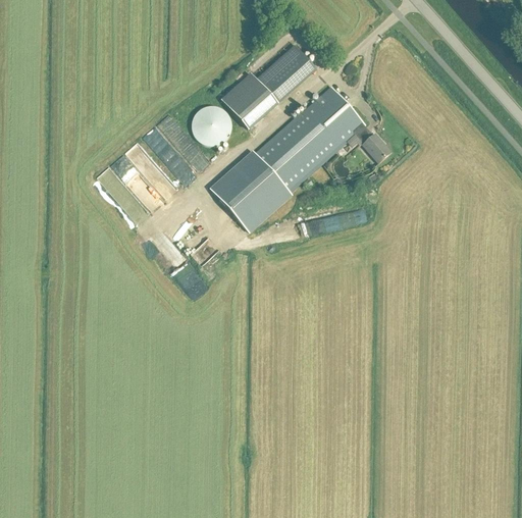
[(294,45),(256,79),(277,103),(315,69),(294,45)]
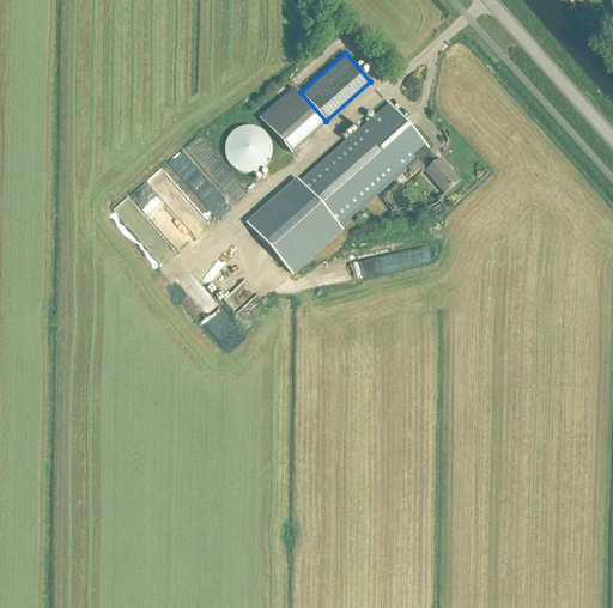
[(326,121),(301,92),(295,85),(259,117),(290,152),(326,121)]
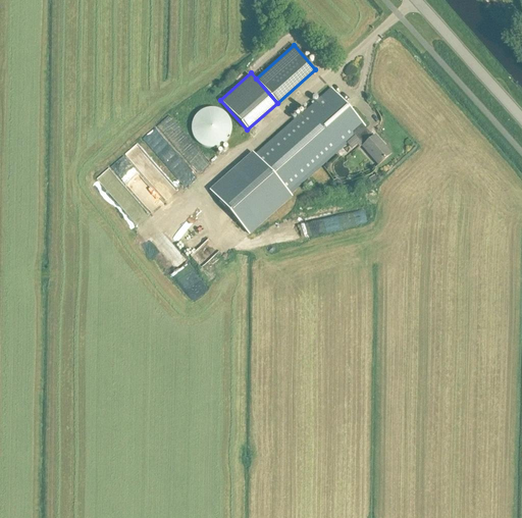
[(362,121),(330,86),(255,153),(253,151),(210,189),(248,230),(291,193),(289,191),(346,140),(352,147),(357,142),(360,146),(362,144),(378,162),(390,151),(375,134),(373,136),(361,122),(362,121)]
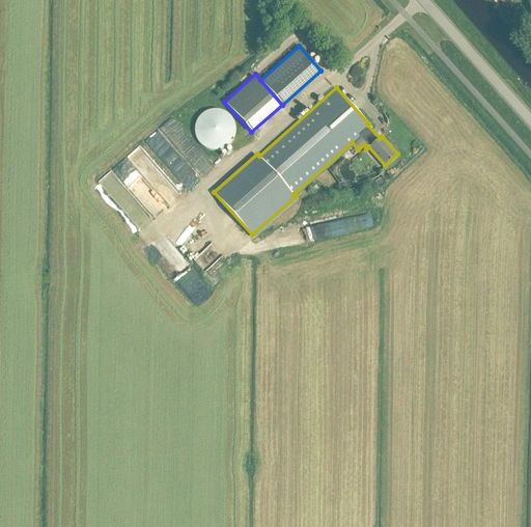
[(216,108),(215,108),(214,108),(212,108),(210,108),(208,109),(207,109),(205,110),(204,110),(203,111),(202,112),(201,113),(200,114),(199,115),(198,116),(197,117),(197,118),(196,119),(195,121),(195,122),(195,123),(194,126),(194,127),(194,128),(194,130),(194,131),(195,133),(195,134),(195,135),(196,136),(197,138),(197,139),(198,140),(199,142),(200,143),(201,144),(202,144),(204,145),(205,146),(206,146),(207,147),(210,147),(211,148),(212,148),(214,148),(215,148),(217,148),(219,148),(222,147),(224,146),(226,145),(228,144),(229,143),(230,142),(231,139),(232,138),(233,137),(234,135),(234,134),(234,133),(235,131),(235,130),(235,128),(235,127),(235,126),(234,123),(234,121),(233,119),(233,118),(232,117),(231,115),(230,114),(229,113),(228,112),(227,111),(226,111),(224,110),(223,109),(222,109),(220,108),(218,108),(216,108)]
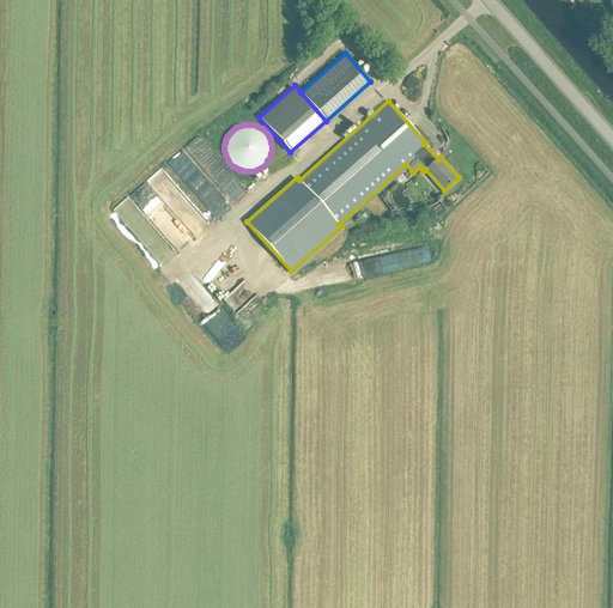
[(162,164),(115,205),(128,219),(144,205),(168,231),(181,219),(161,195),(163,193),(171,202),(186,190),(162,164)]
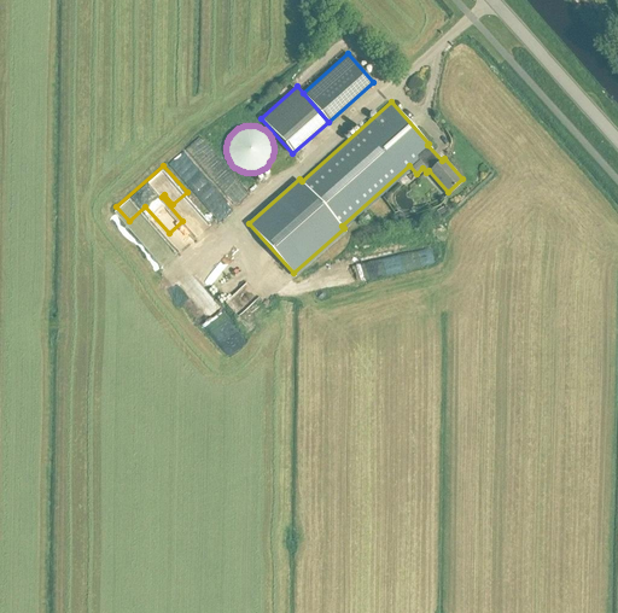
[(356,216),(362,223),(369,216),(363,209),(356,216)]
